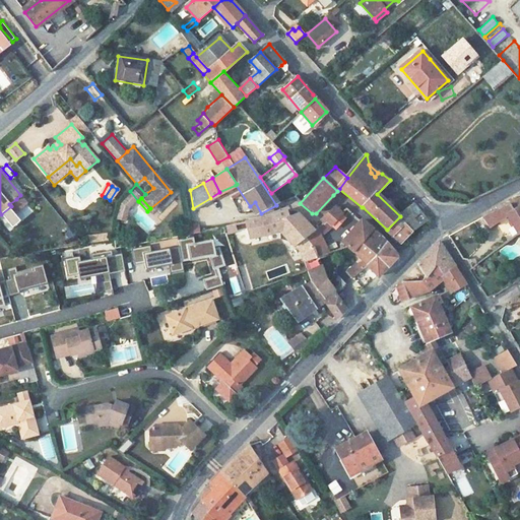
[(16,199),(9,204),(11,206),(14,210),(21,204),(16,199)]
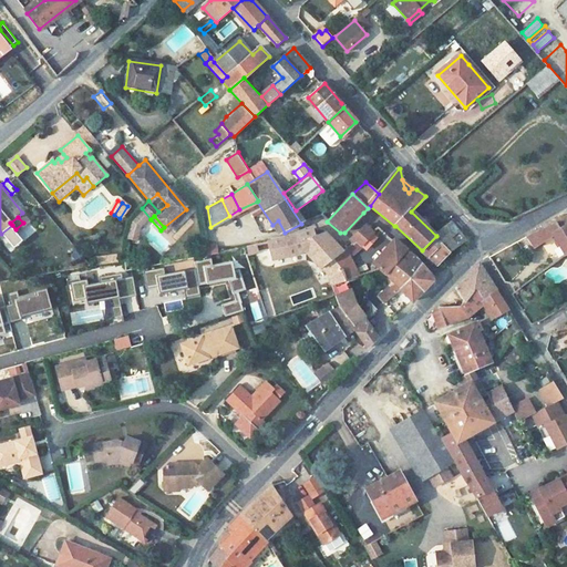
[(272,225),(279,236),(285,233),(278,220),(272,225)]
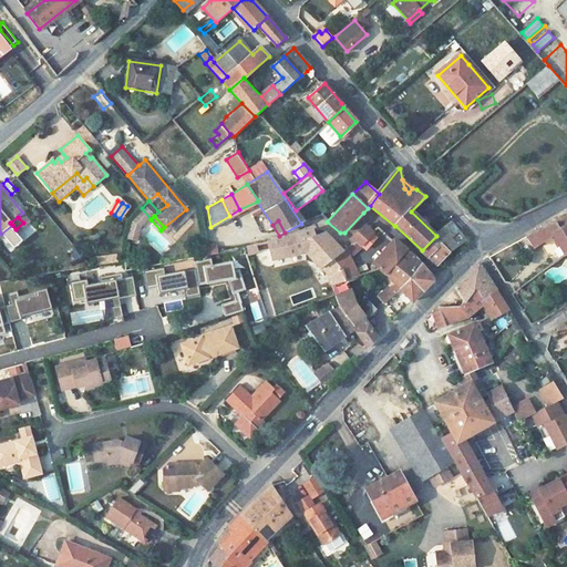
[(436,236),(422,250),(435,264),(436,265),(449,253),(466,241),(451,222),(436,236)]
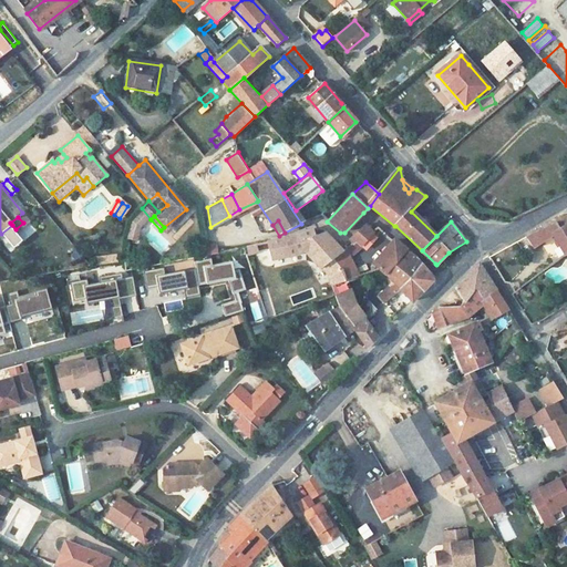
[(556,224),(526,237),(534,248),(555,236),(566,257),(566,256),(566,227),(560,232),(556,224)]
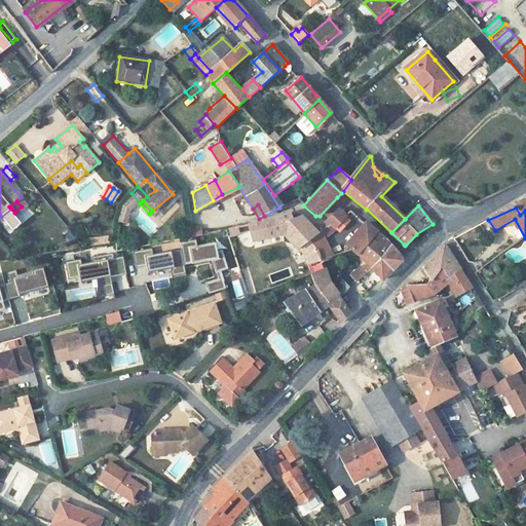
[(339,210),(324,224),(326,227),(329,225),(332,228),(341,220),(350,211),(343,213),(339,210)]
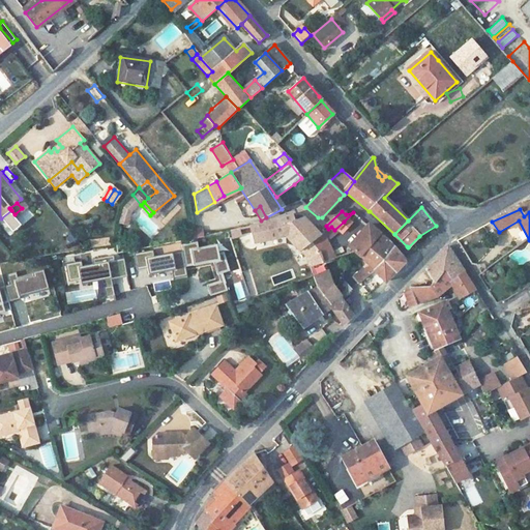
[(269,224),(248,227),(251,235),(254,244),(273,240),(286,236),(283,225),(294,222),(292,215),(269,224)]
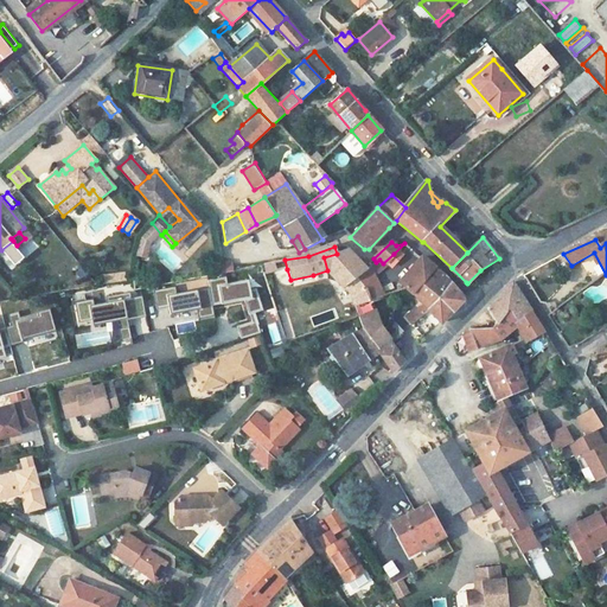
[(337,254),(324,257),(327,270),(327,273),(331,272),(356,260),(347,250),(337,254)]
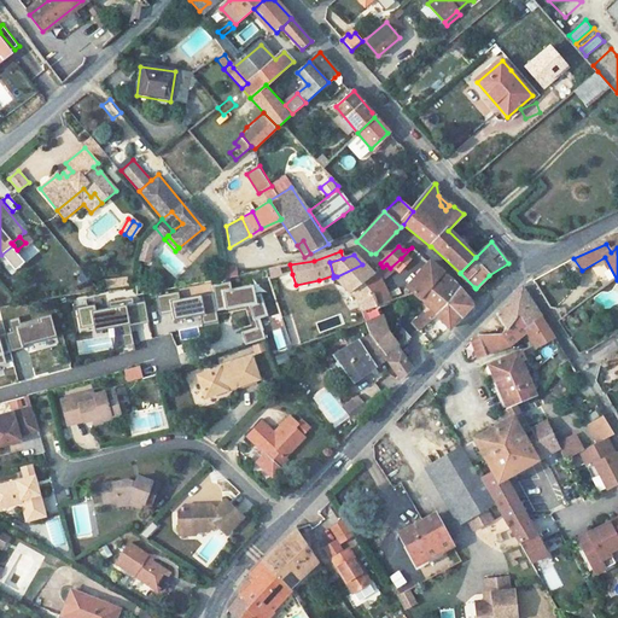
[(401,258),(390,268),(395,273),(404,262),(401,258)]
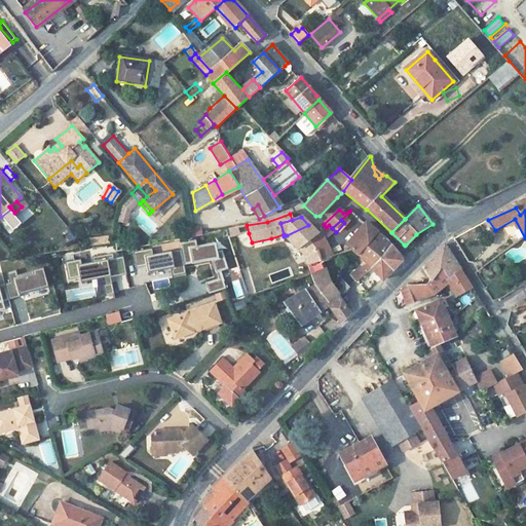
[(365,226),(354,237),(365,246),(376,232),(367,224),(365,226)]
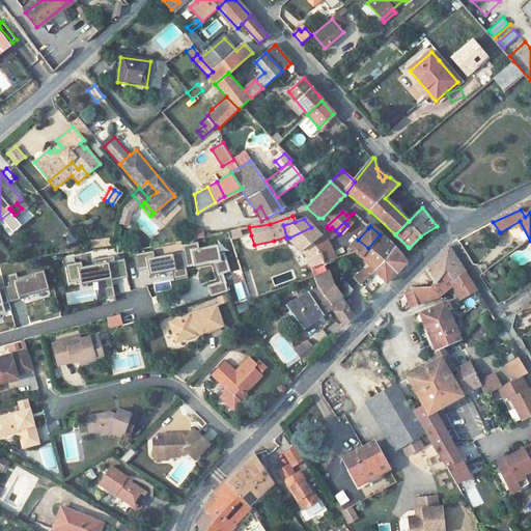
[(249,227),(240,229),(241,235),(241,239),(251,235),(249,227)]
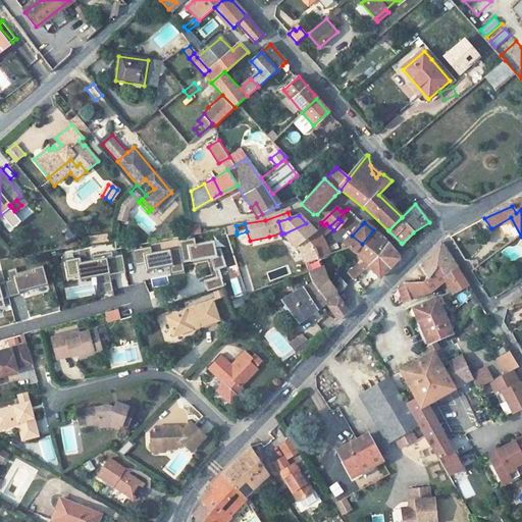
[(306,223),(284,233),(291,246),(293,250),(305,241),(314,232),(308,225),(306,223)]
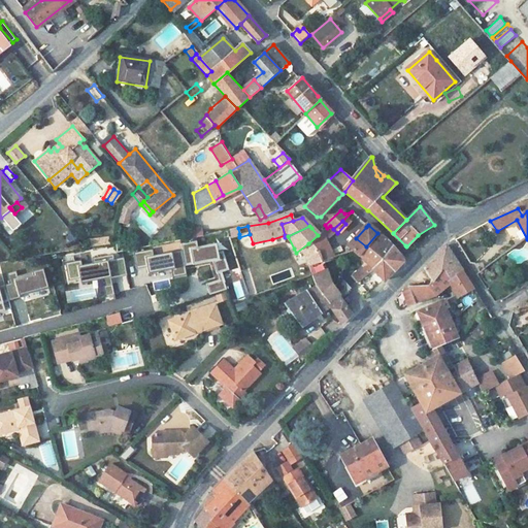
[(308,243),(315,255),(319,264),(321,263),(353,250),(359,256),(362,253),(366,246),(356,238),(349,246),(340,248),(329,252),(322,238),(333,229),(330,226),(327,228),(318,235),(308,243)]
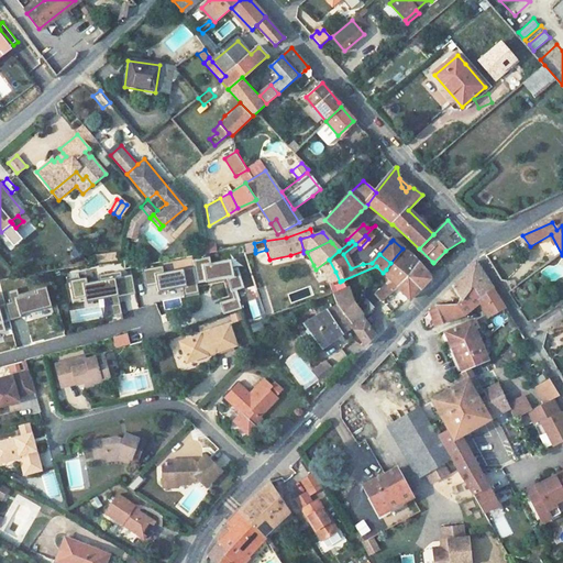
[(217,242),(206,242),(207,253),(218,252),(217,242)]
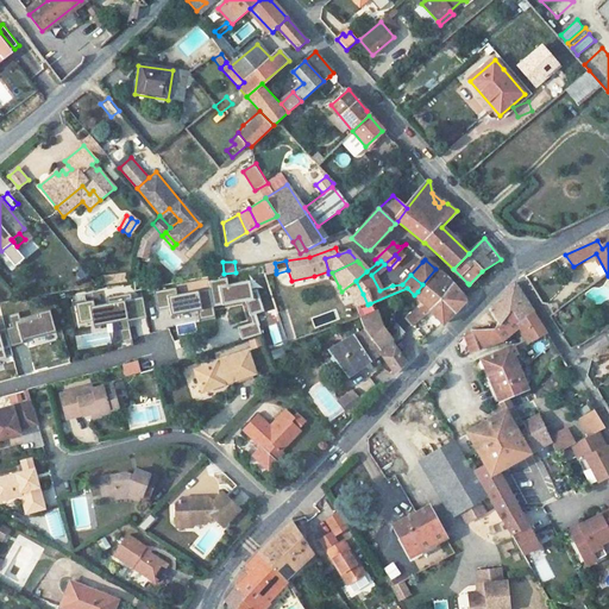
[(275,263),(263,265),(265,274),(276,270),(275,263)]
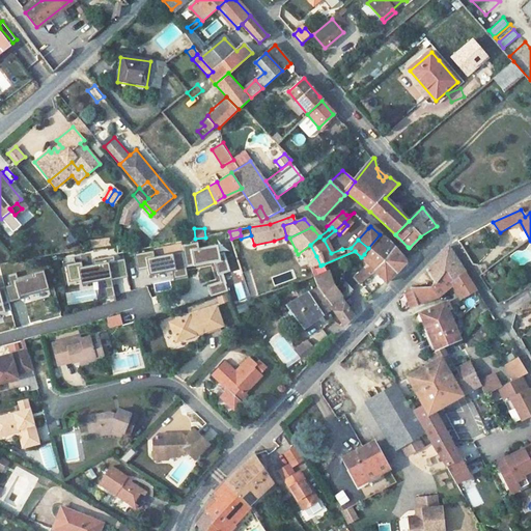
[(368,248),(364,254),(379,266),(375,270),(387,282),(396,273),(383,261),(389,255),(383,249),(389,242),(380,234),(368,248)]
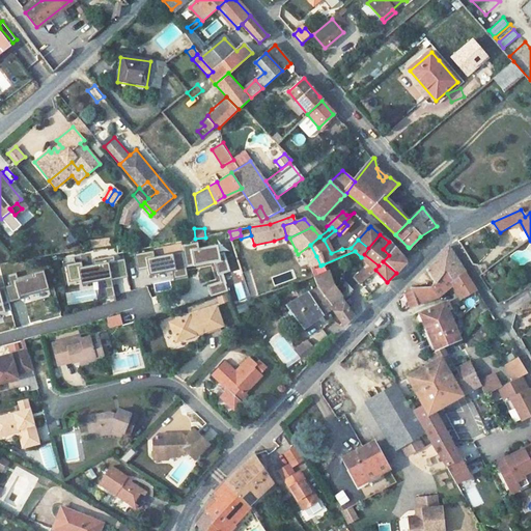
[(113,240),(93,244),(94,249),(114,246),(113,240)]
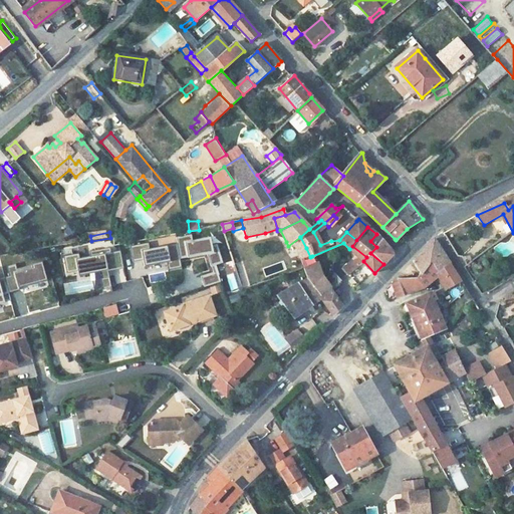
[(177,239),(132,249),(135,261),(145,258),(146,265),(167,261),(169,269),(182,266),(180,260),(206,254),(211,273),(202,275),(204,285),(220,282),(216,263),(221,262),(215,234),(178,242),(177,239)]
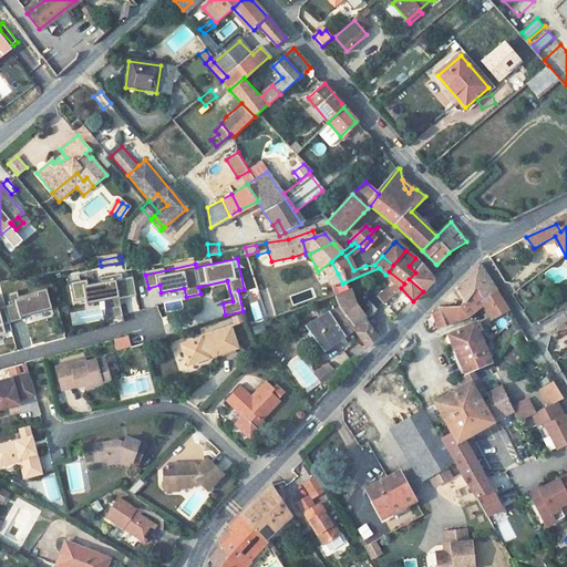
[(415,258),(409,266),(415,272),(409,279),(423,291),(429,286),(433,280),(433,275),(415,258)]
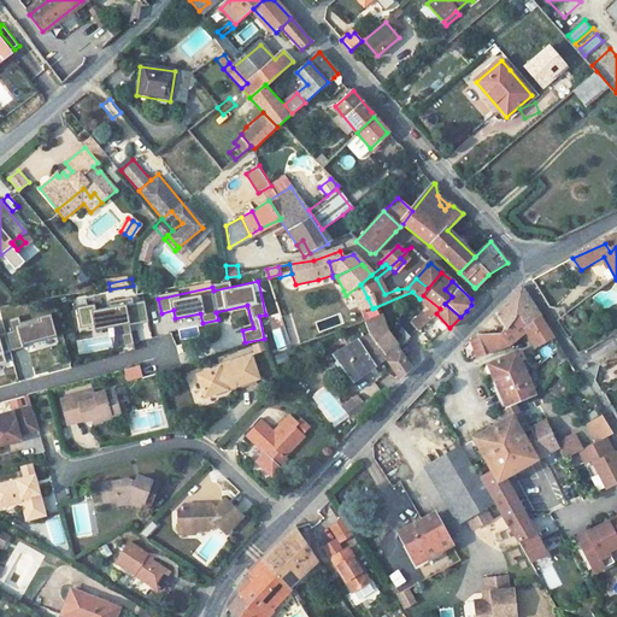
[(360,285),(346,295),(353,304),(368,298),(360,285)]
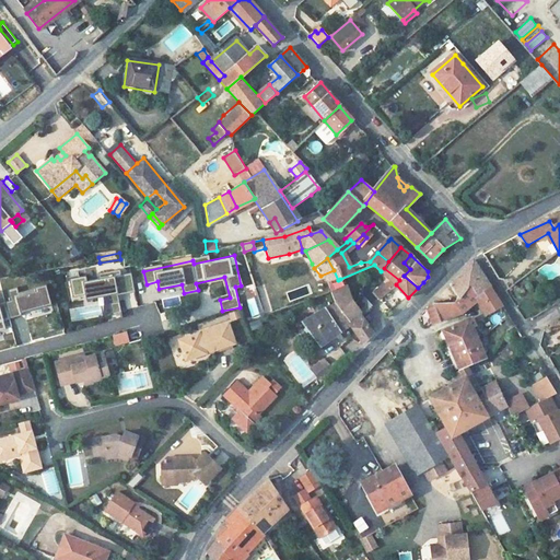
[(118,263),(105,265),(106,273),(102,275),(104,286),(119,283),(118,272),(118,263)]
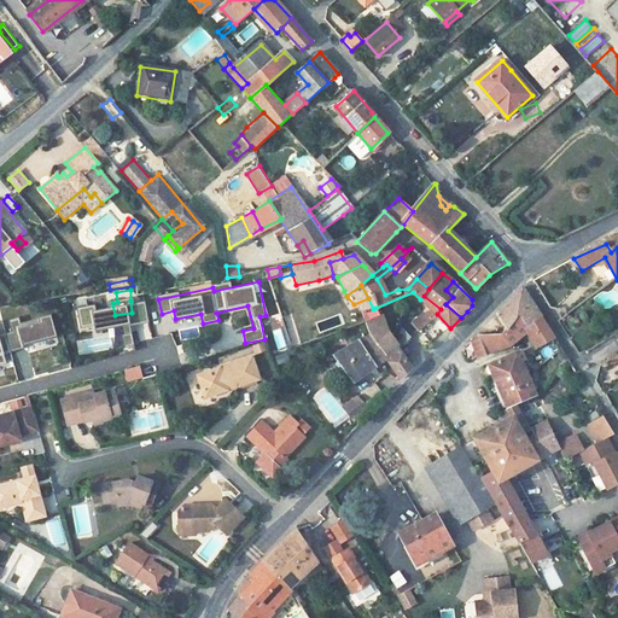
[(509,304),(497,316),(503,326),(508,321),(517,336),(502,343),(506,350),(507,349),(529,337),(525,332),(542,321),(523,291),(509,304)]
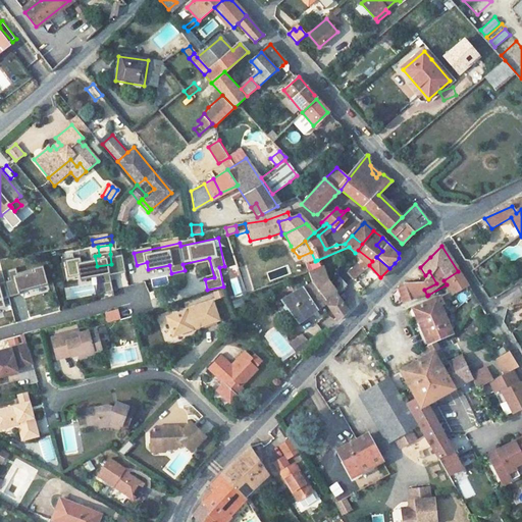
[(85,248),(73,250),(74,257),(86,256),(85,248)]
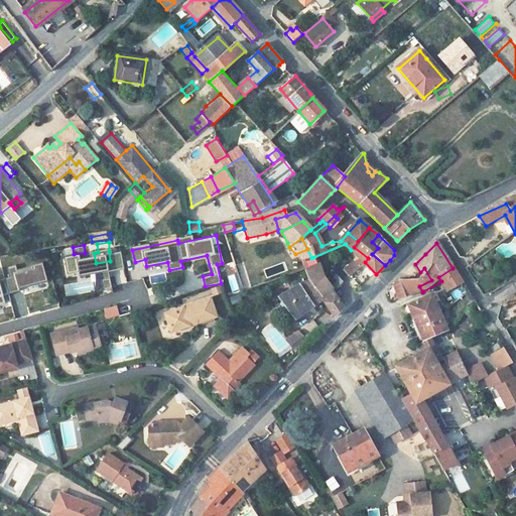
[(307,249),(295,254),(299,262),(311,258),(307,249)]
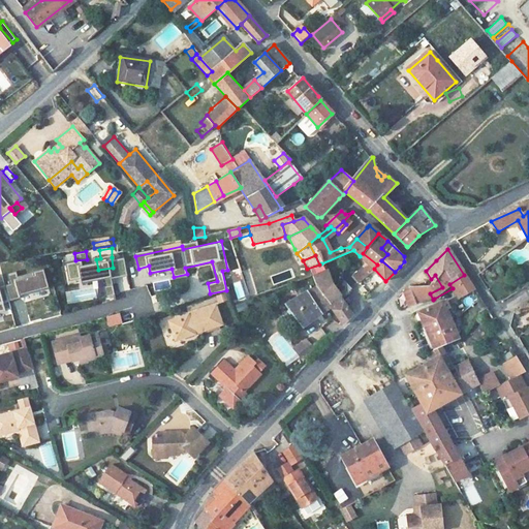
[(319,265),(307,269),(311,276),(317,287),(330,305),(340,298),(328,280),(329,279),(321,263),(319,265)]
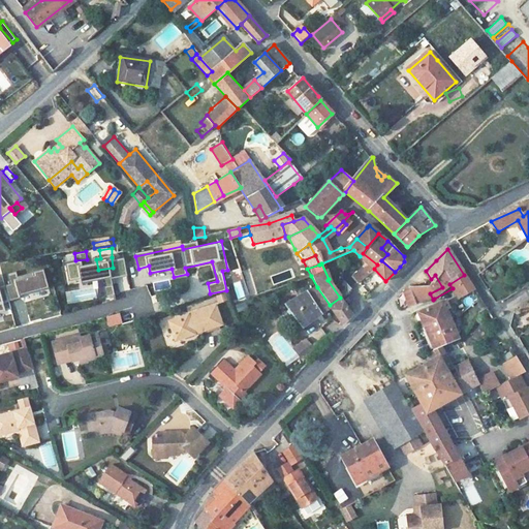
[(48,288),(42,271),(17,278),(16,273),(6,276),(9,286),(4,287),(8,303),(20,300),(19,297),(48,288)]
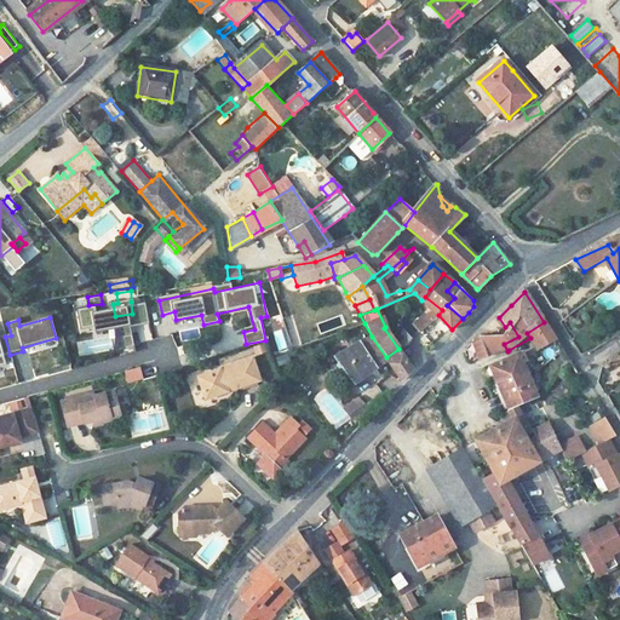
[(510,322),(505,327),(507,331),(500,338),(504,344),(518,337),(510,322)]
